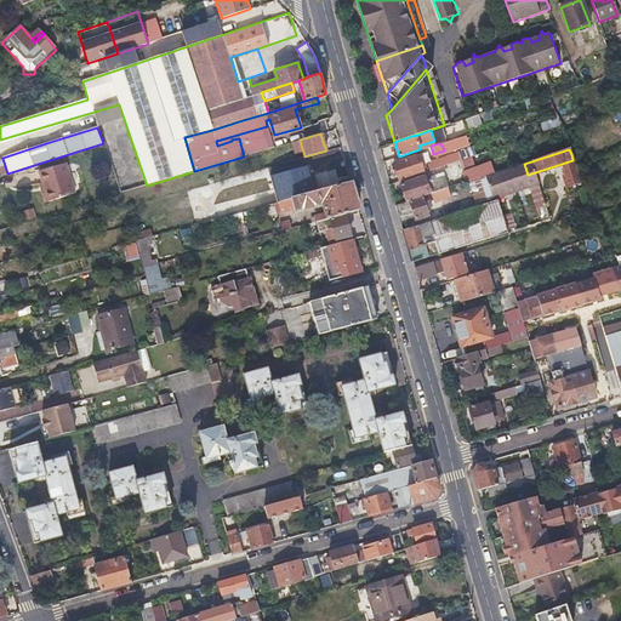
[(421,161),(419,163),(417,163),(415,155),(394,163),(400,181),(425,174),(421,161)]
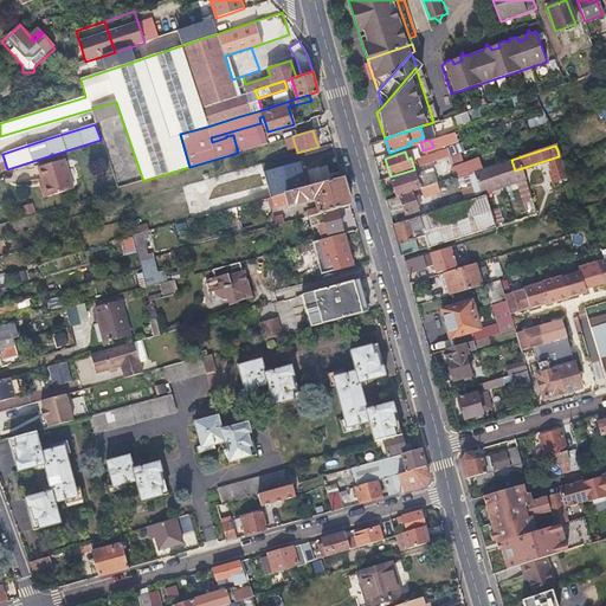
[(437,161),(437,159),(436,155),(416,162),(418,168),(437,161)]
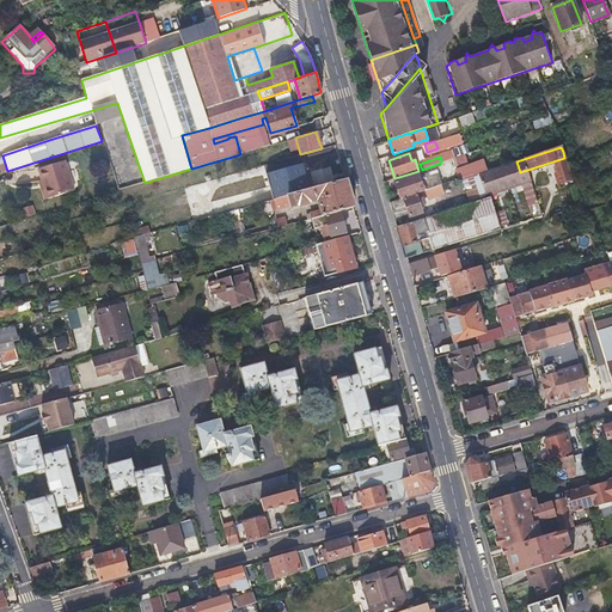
[(38,170),(42,181),(48,200),(74,191),(65,161),(38,170)]
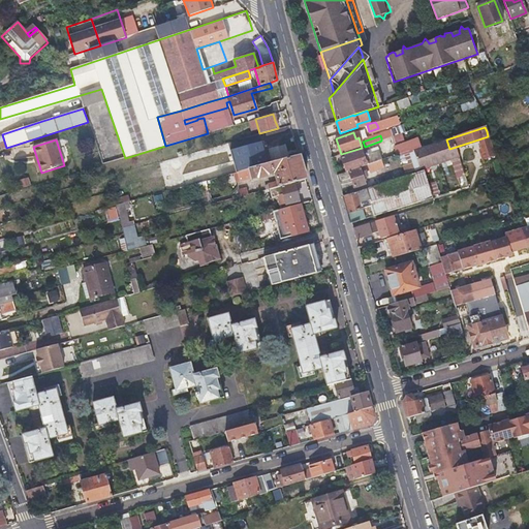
[(444,141),(413,151),(418,167),(433,162),(430,155),(446,149),(444,141)]
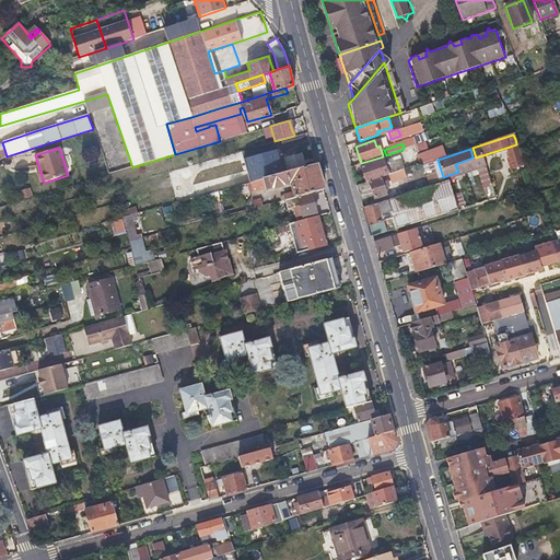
[(421,155),(423,164),(438,160),(436,154),(435,150),(421,155)]
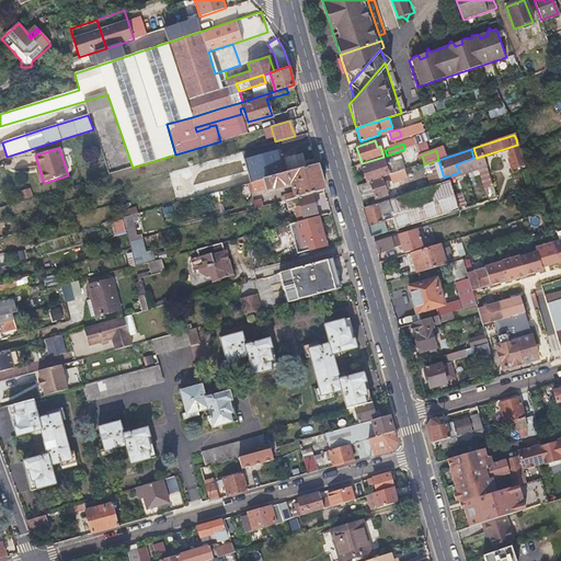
[(256,180),(317,162),(313,152),(301,157),(299,151),(252,165),(252,168),(256,180)]
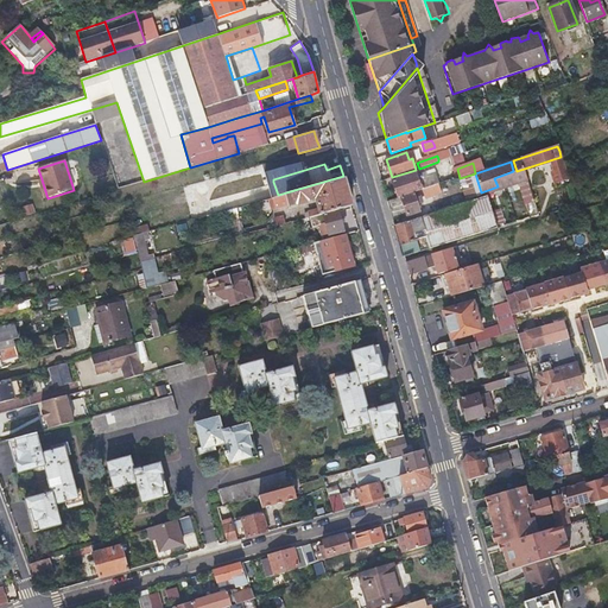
[(398,197),(420,190),(415,173),(393,181),(398,197)]
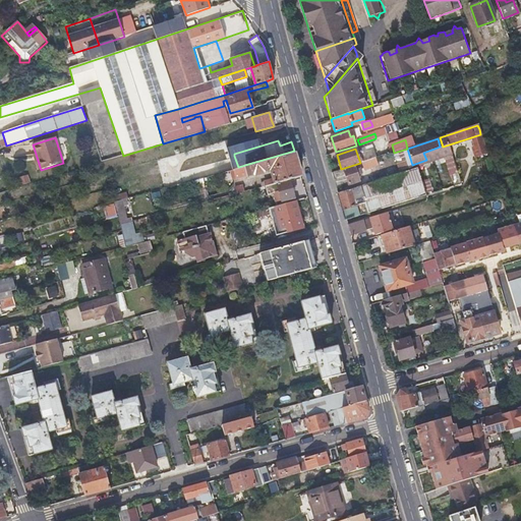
[(398,171),(413,167),(412,165),(407,149),(394,153),(393,153),(398,171)]
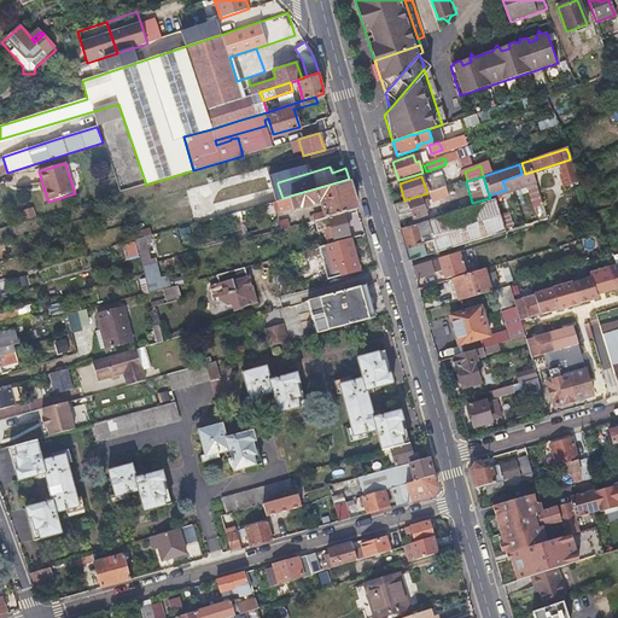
[(342,211),(357,208),(349,179),(283,198),(269,202),(274,214),(297,207),(299,208),(309,205),(310,203),(318,200),(321,211),(308,215),(309,221),(313,220),(327,216),(342,211)]
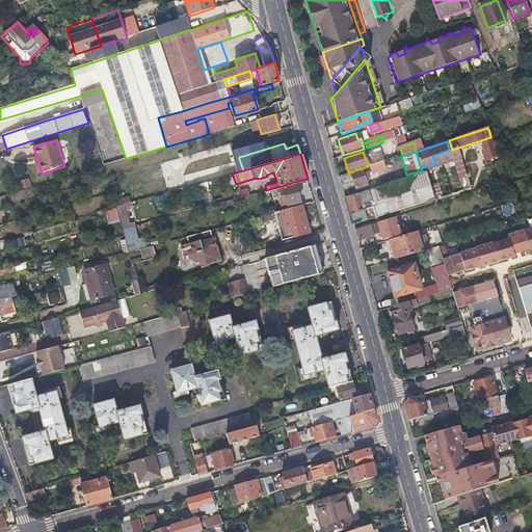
[(368,166),(348,173),(339,176),(344,192),(365,186),(365,183),(367,183),(366,179),(368,179),(367,173),(370,171),(372,173),(379,170),(377,163),(382,162),(380,156),(375,158),(376,164),(368,166)]
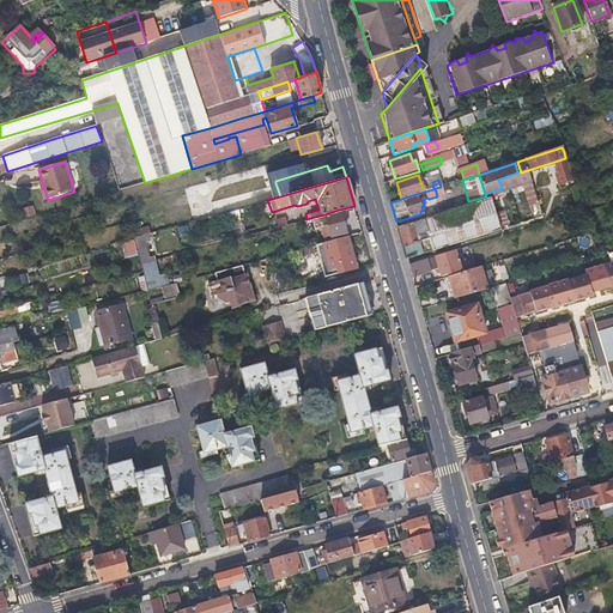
[(43,201),(48,200),(42,181),(37,182),(43,201)]
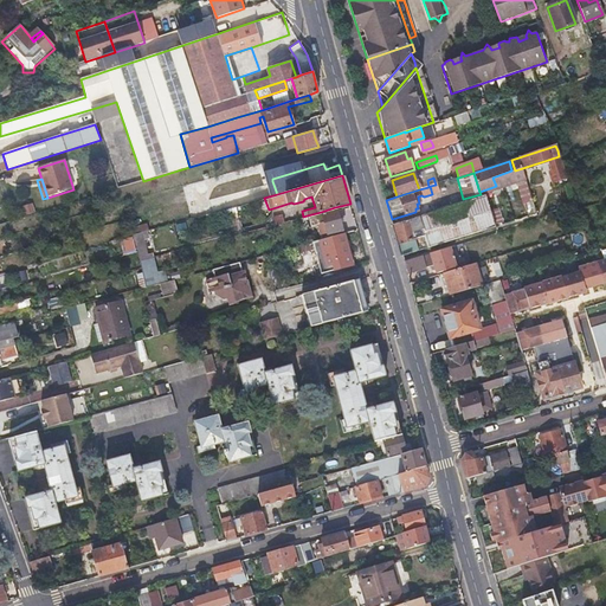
[(277,194),(272,181),(189,205),(193,218),(264,198),(277,194)]
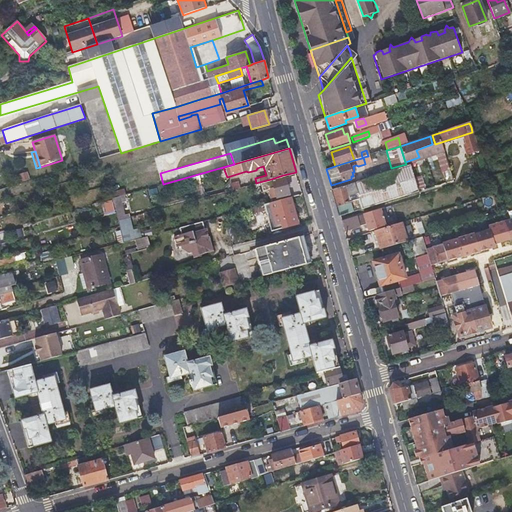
[(418,164),(412,166),(416,178),(422,176),(418,164)]
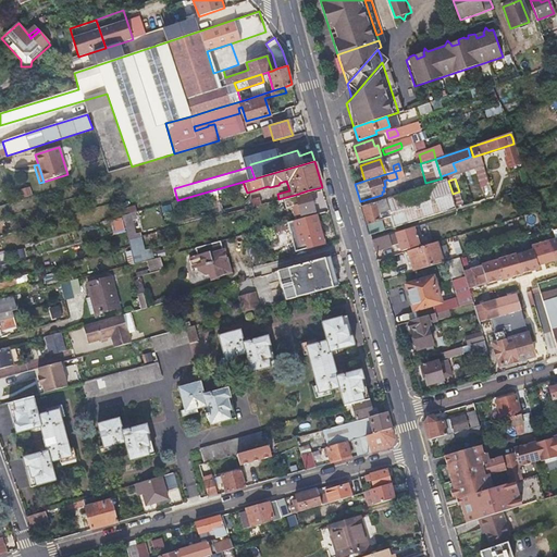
[(313,210),(308,190),(295,195),(282,198),(285,208),(292,206),(294,215),(300,213),(313,210)]
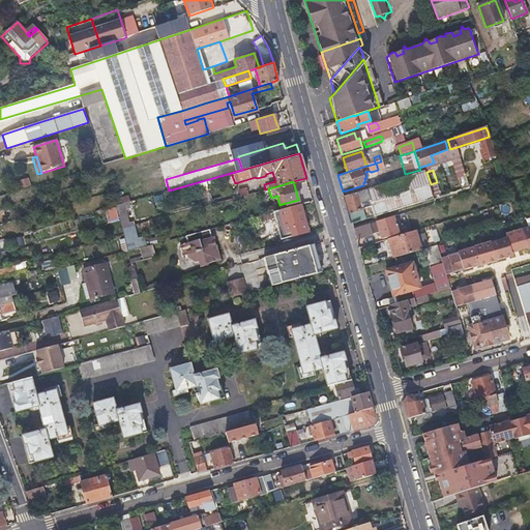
[(405,185),(382,193),(385,203),(408,196),(405,185)]
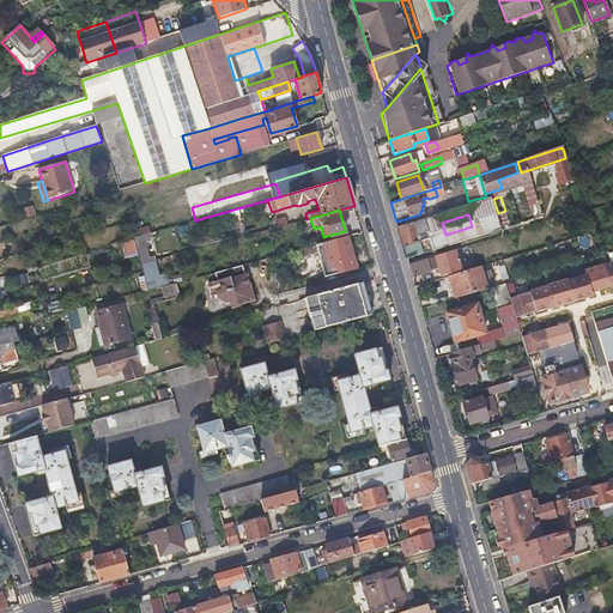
[(141,236),(138,237),(134,238),(137,247),(144,244),(141,236)]
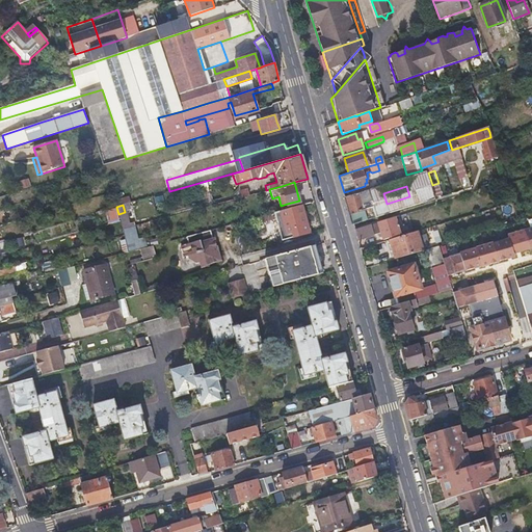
[(276,220),(280,230),(283,239),(313,231),(311,223),(307,223),(301,205),(268,214),(269,219),(270,222),(276,220)]
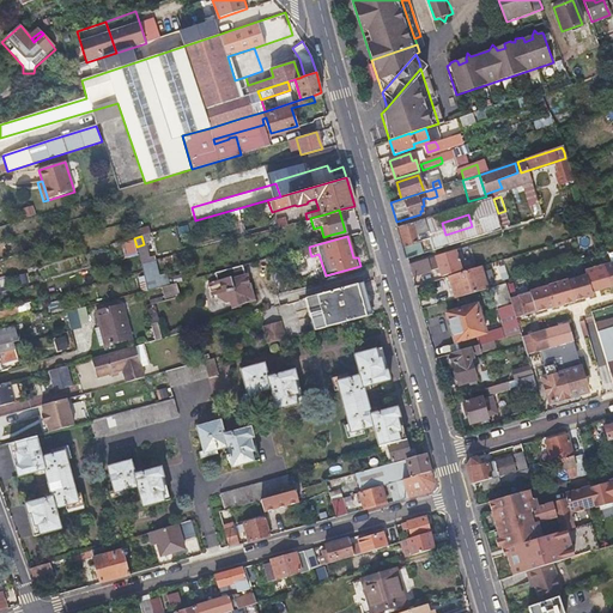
[(309,247),(296,250),(298,256),(310,253),(309,247)]
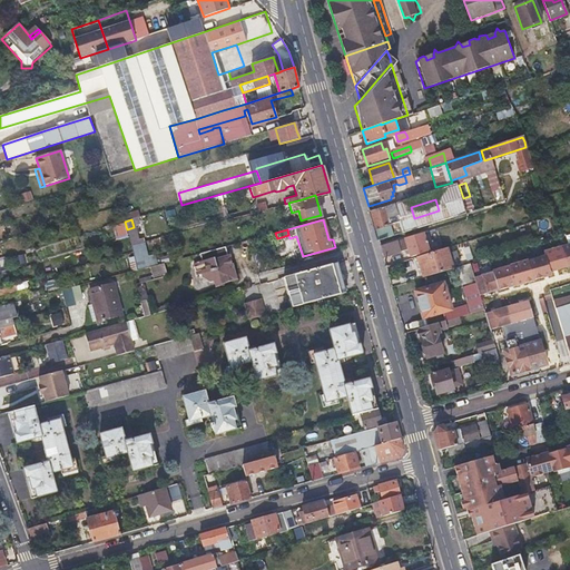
[(383,256),(395,253),(408,249),(409,257),(426,252),(421,232),(380,245),(383,256)]
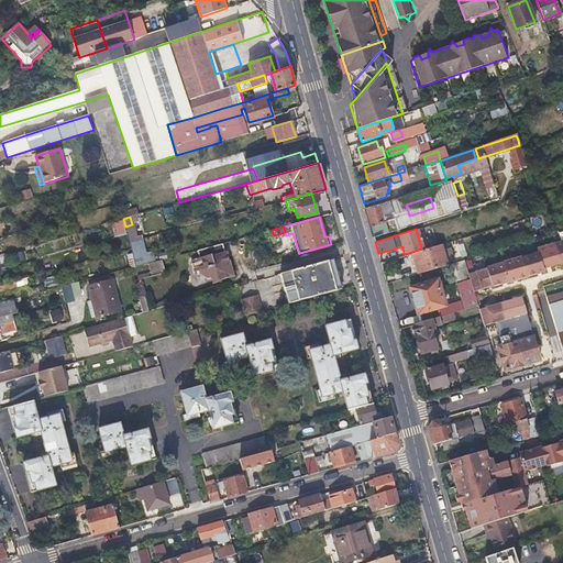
[(562,242),(540,250),(541,253),(523,258),(522,257),(505,263),(488,268),(468,274),(475,295),(511,284),(529,279),(529,278),(547,273),(545,271),(562,264),(562,242)]
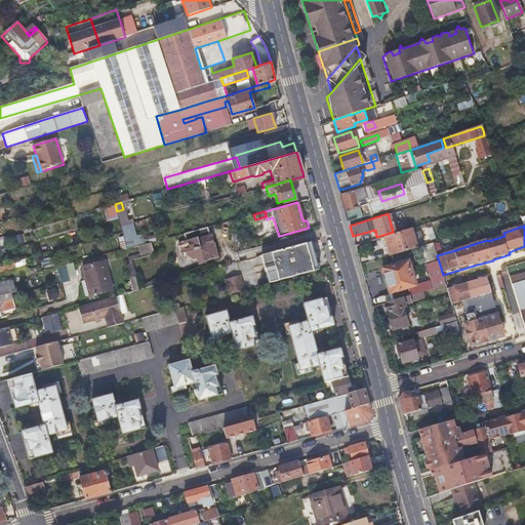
[(197,258),(197,260),(203,258),(204,260),(217,256),(212,236),(210,236),(207,227),(183,234),(185,241),(178,243),(180,252),(186,251),(194,259),(197,258)]
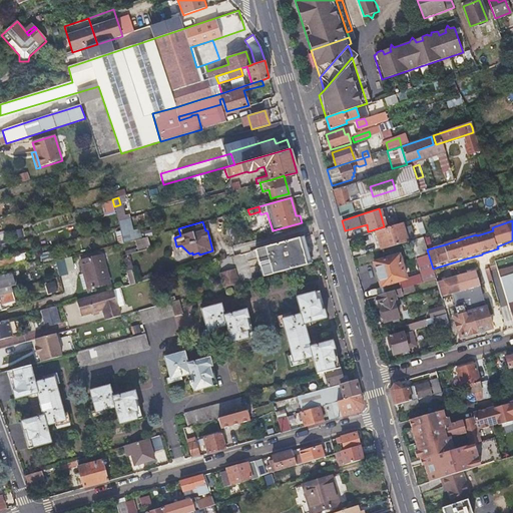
[(402,222),(388,226),(375,231),(381,249),(407,241),(402,222)]
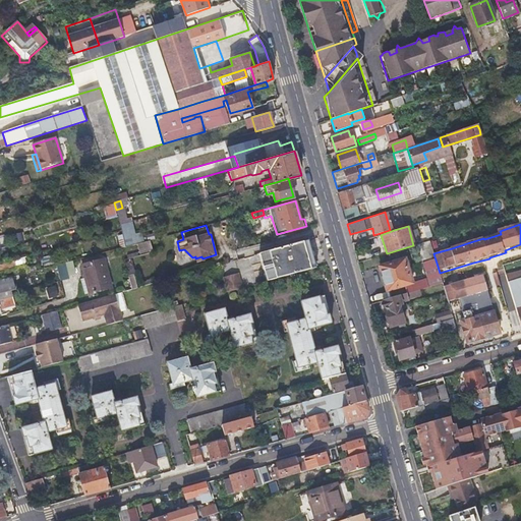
[(316,267),(312,253),(308,239),(259,253),(268,281),(316,267)]
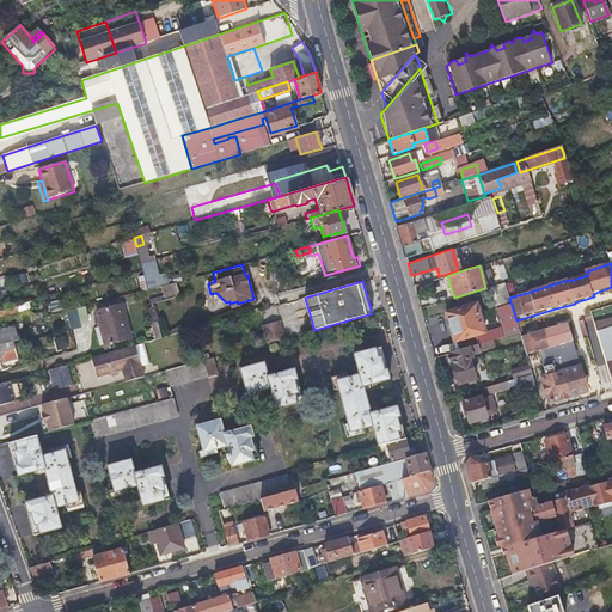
[(165,299),(172,298),(178,295),(175,282),(161,286),(165,299)]
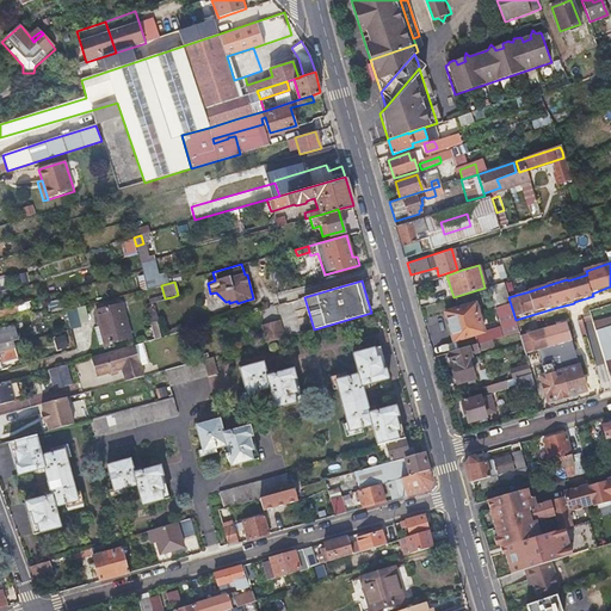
[(475,335),(476,340),(477,344),(480,344),(493,339),(519,332),(516,320),(508,297),(504,282),(489,287),(500,326),(483,332),(475,304),(445,313),(455,341),(475,335)]
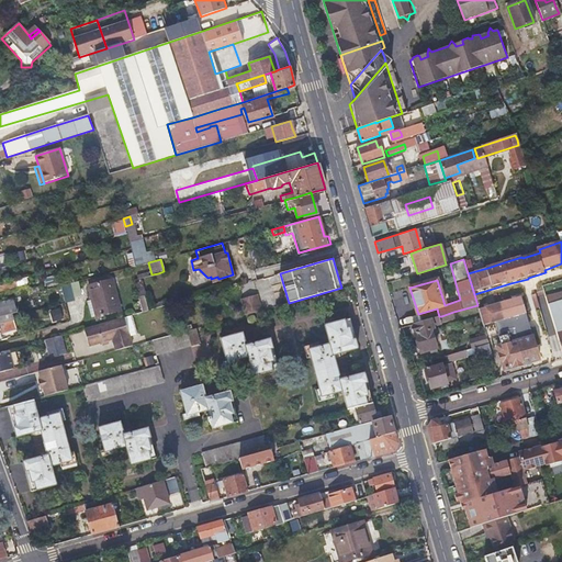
[(0,291),(15,288),(15,284),(14,280),(0,283),(0,291)]
